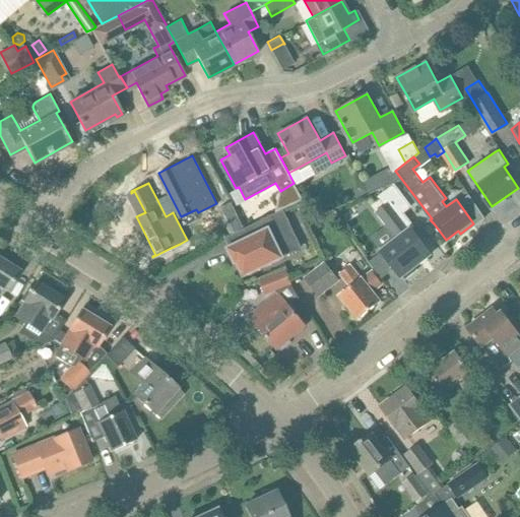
[(381,249),(401,274),(403,273),(405,276),(415,268),(413,265),(430,253),(410,228),(413,225),(402,211),(410,205),(394,183),(382,192),(389,202),(378,210),(398,237),(381,249)]
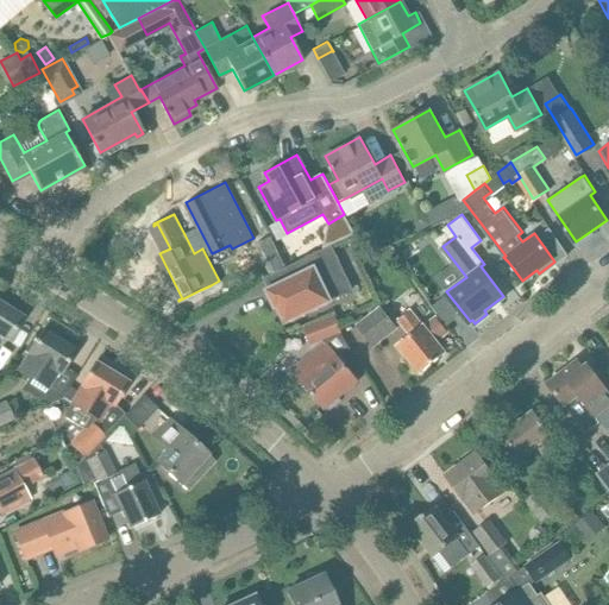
[(278,303),(286,320),(351,288),(330,244),(264,276),(271,288),(269,289),(276,304),(278,303)]
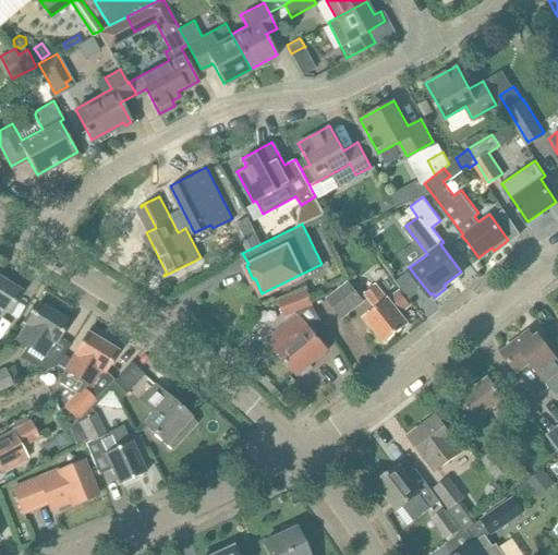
[(251,227),(243,240),(252,245),(259,233),(251,227)]
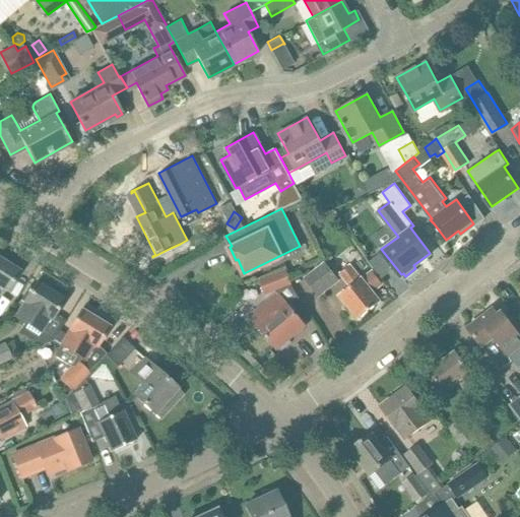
[(0,283),(7,288),(19,268),(0,256),(0,283)]
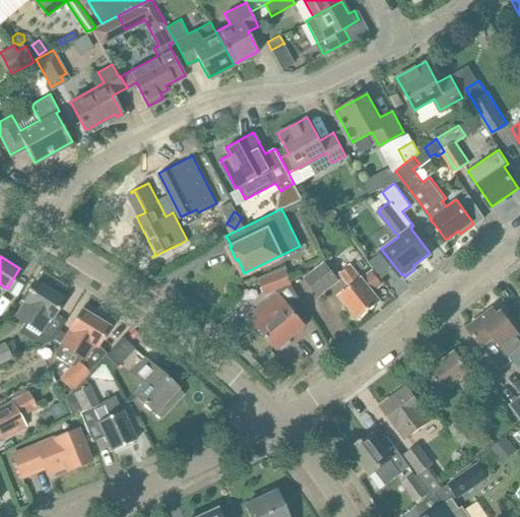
[(324,261),(305,276),(319,295),(337,278),(324,261)]
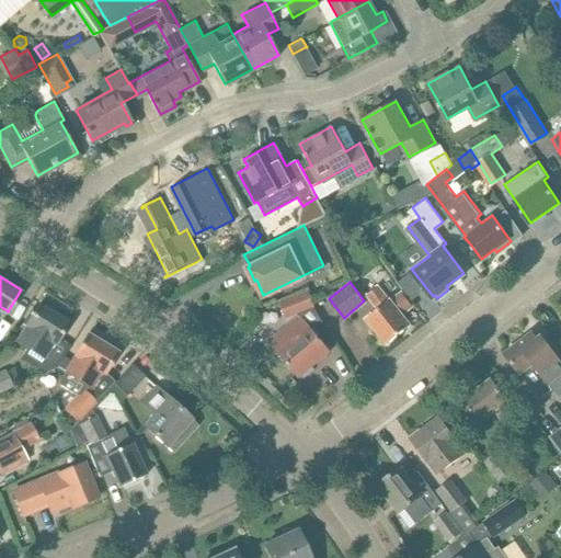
[(366,318),(387,343),(410,323),(402,312),(412,305),(401,291),(390,298),(390,299),(378,285),(367,294),(378,307),(366,318)]
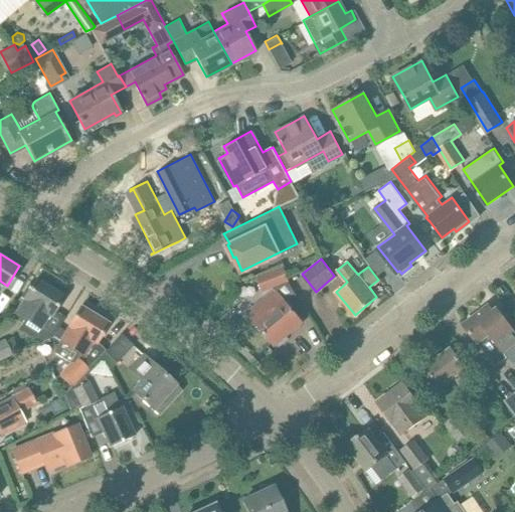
[(283,267),(260,276),(265,289),(273,286),(275,289),(287,301),(297,293),(288,280),(286,274),(283,267)]
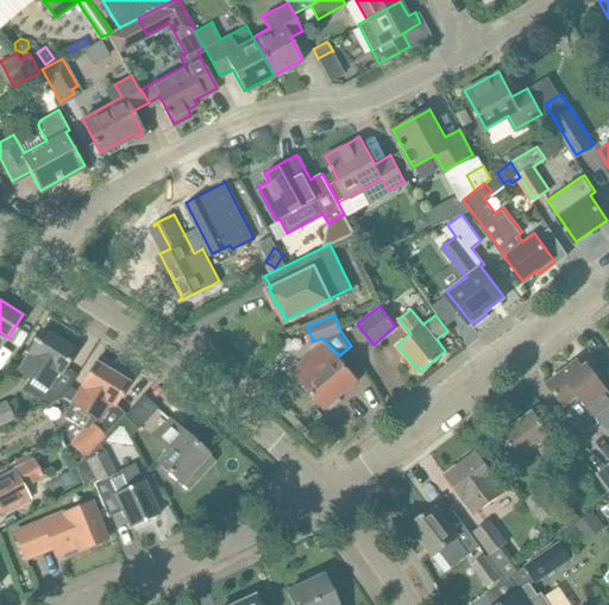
[(27,351),(18,366),(30,373),(22,386),(48,403),(63,395),(48,384),(58,369),(61,370),(64,365),(75,347),(43,327),(37,335),(33,333),(24,348),(27,351)]
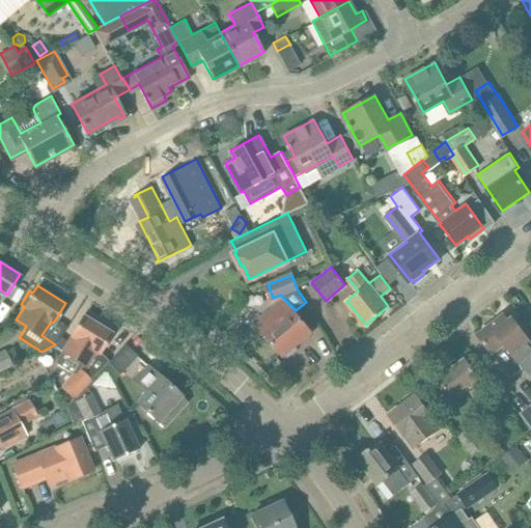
[(283,298),(255,322),(266,333),(282,355),(311,331),(296,310),(283,298)]
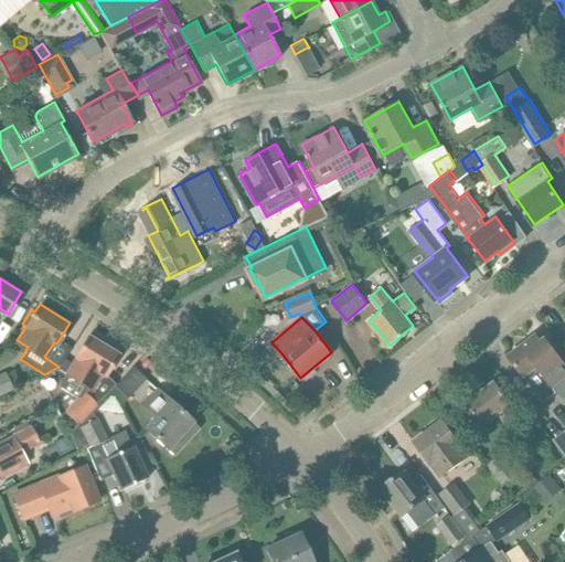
[(564,363),(545,337),(541,340),(535,332),(508,354),(539,394),(564,374),(564,363)]
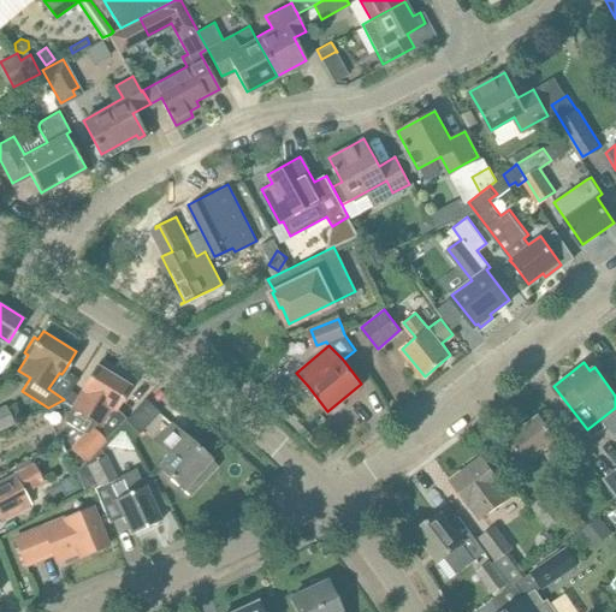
[(71,405),(63,419),(84,432),(90,426),(94,420),(98,421),(100,423),(101,422),(111,406),(114,409),(116,406),(129,384),(132,376),(119,369),(114,375),(98,364),(96,363),(71,405)]
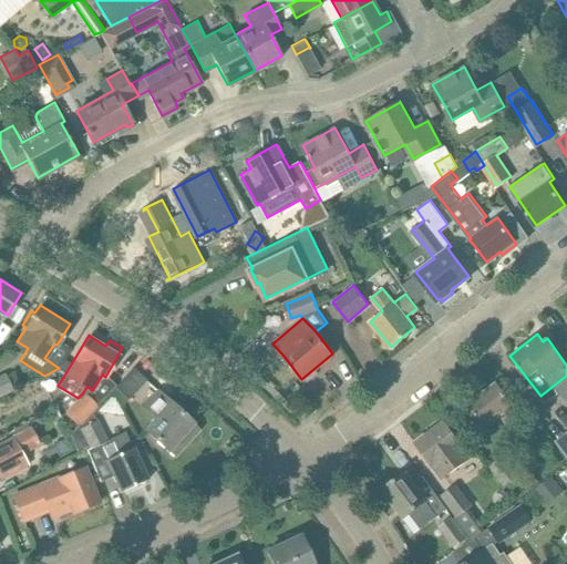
[(146,378),(133,367),(119,382),(131,395),(146,378)]
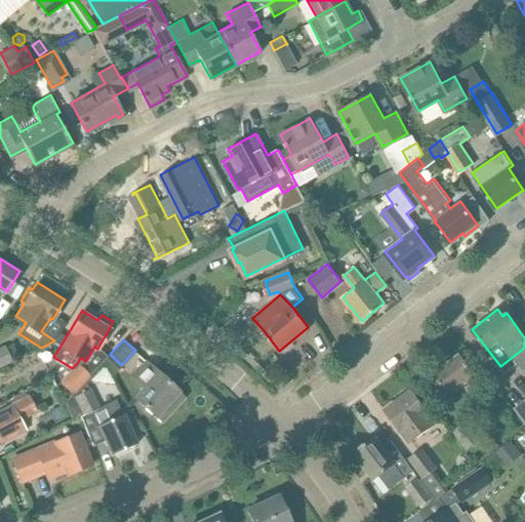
[(4,344),(0,345),(0,363),(11,358),(4,344)]
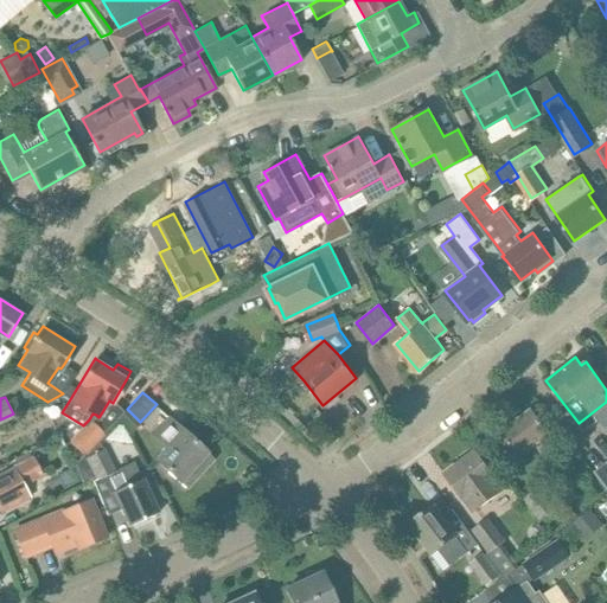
[(560,448),(545,428),(531,409),(500,431),(518,455),(536,442),(547,457),(560,448)]
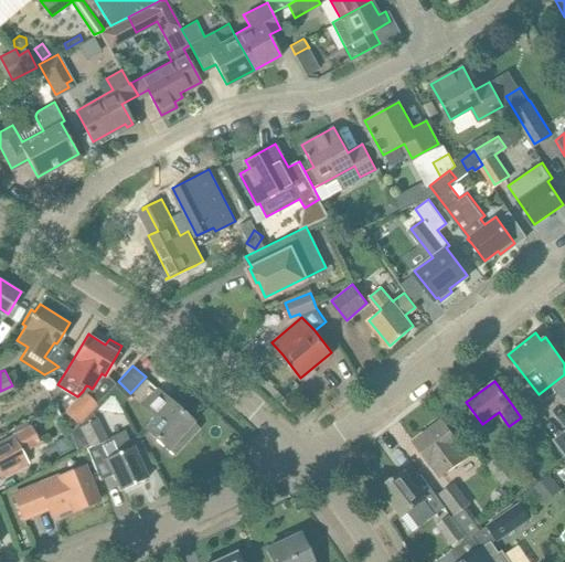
[(145,427),(158,439),(174,454),(187,442),(179,435),(193,420),(157,386),(141,404),(155,416),(145,427)]
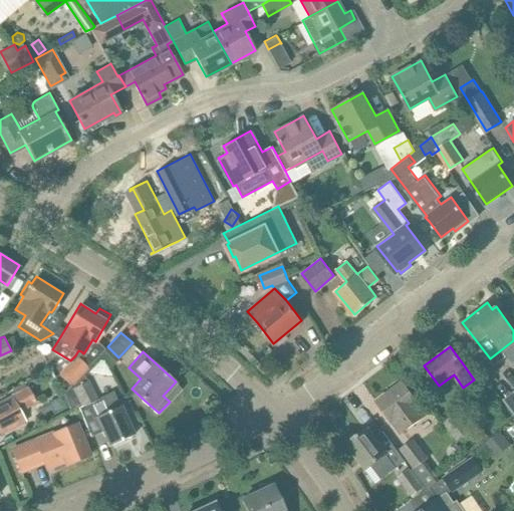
[(58,372),(59,373),(55,375),(55,376),(63,392),(64,391),(70,384),(82,370),(87,366),(75,355),(70,360),(58,372)]
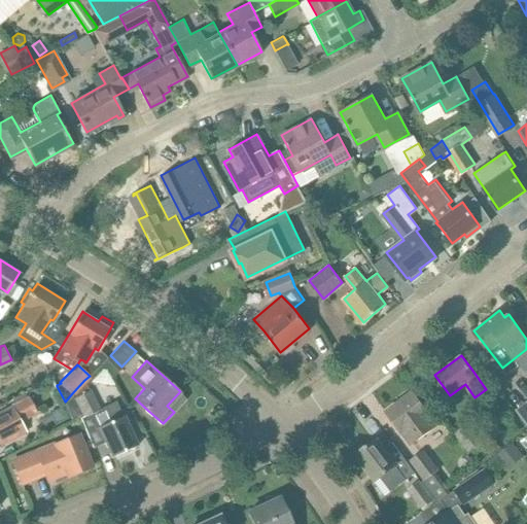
[(53,377),(44,382),(48,390),(57,386),(57,385),(53,377)]
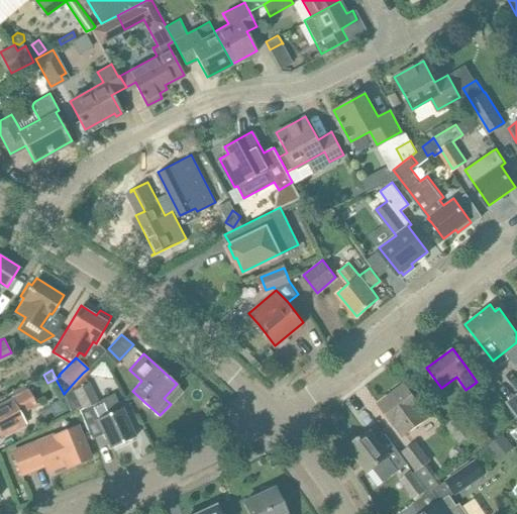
[(71,386),(81,408),(80,408),(91,437),(103,432),(109,447),(135,435),(126,417),(122,407),(121,407),(114,392),(103,397),(98,399),(89,381),(88,382),(83,373),(71,386)]
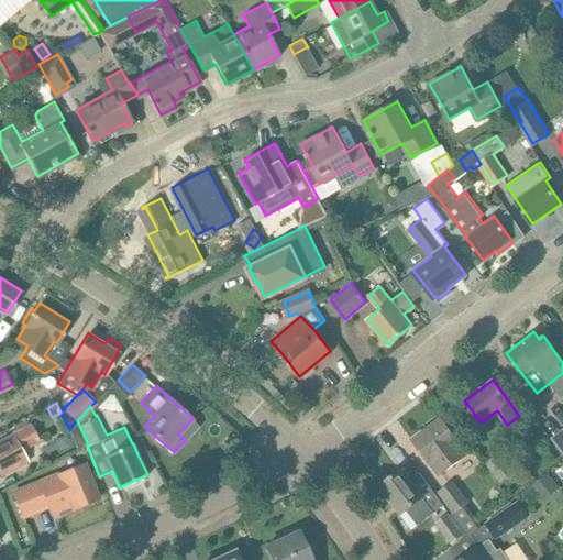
[(429,461),(431,461),(440,473),(465,453),(456,441),(457,440),(441,417),(412,438),(429,461)]
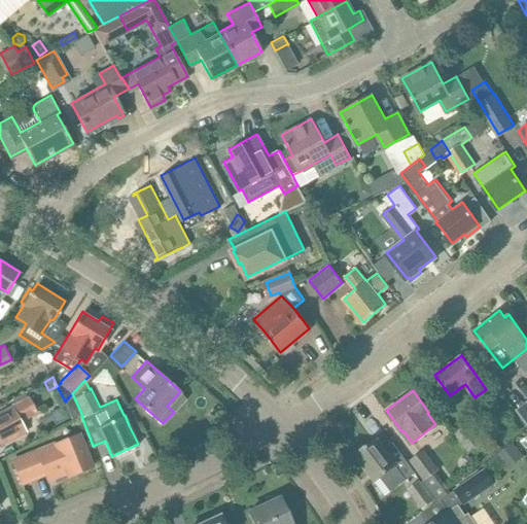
[(66,400),(65,402),(73,420),(81,416),(82,416),(72,393),(66,400)]
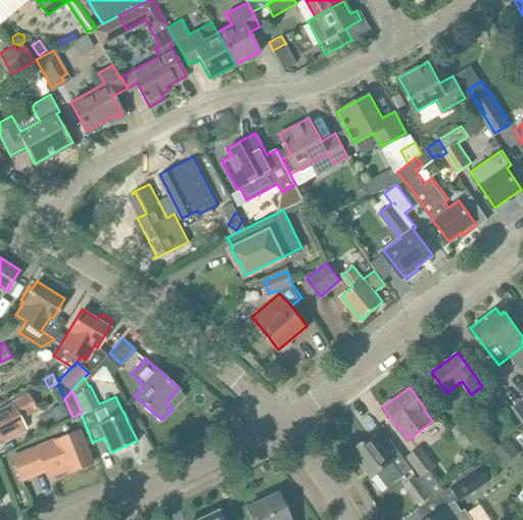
[(28,392),(0,407),(0,439),(26,427),(20,417),(37,407),(28,392)]
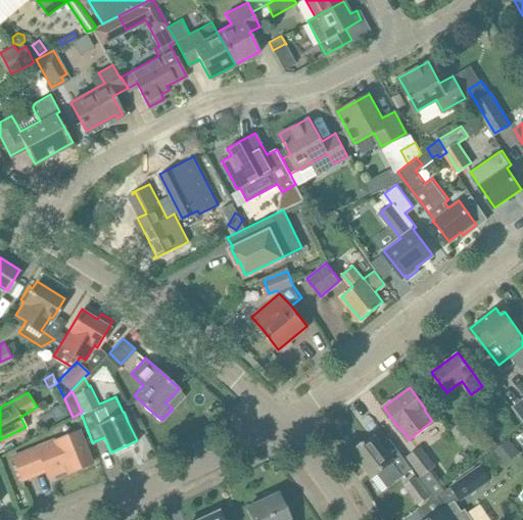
[(522,397),(513,406),(522,419),(522,397)]
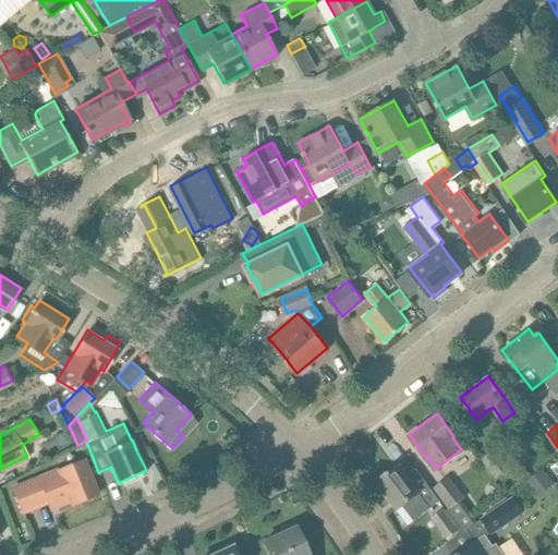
[(497,447),(482,457),(488,467),(497,479),(511,469),(502,456),(497,447)]
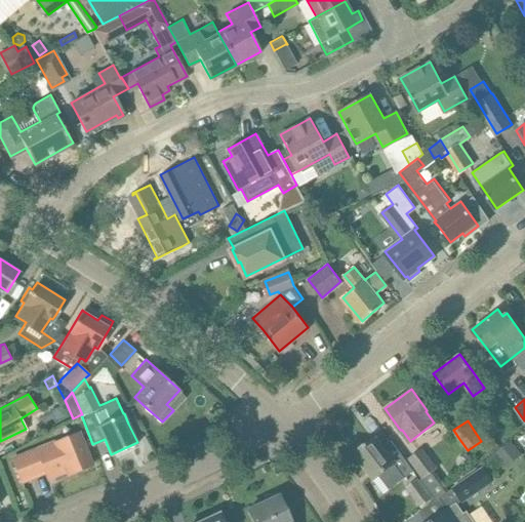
[(44,471),(47,477),(67,470),(68,473),(91,464),(78,431),(56,440),(55,440),(12,457),(22,480),(44,471)]
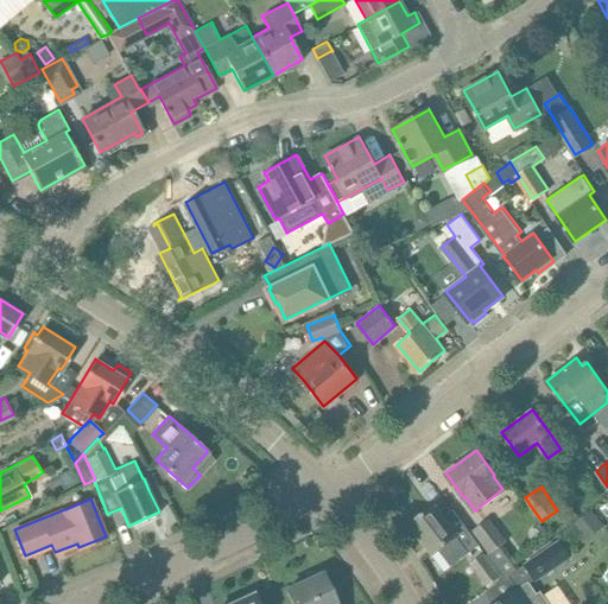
[(443,515),(435,504),(410,522),(434,553),(439,548),(451,565),(480,542),(453,508),(443,515)]
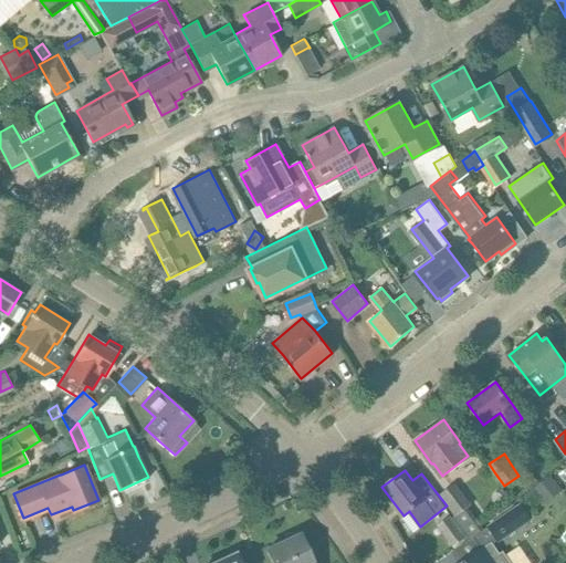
[(554,476),(535,490),(546,504),(565,489),(554,476)]
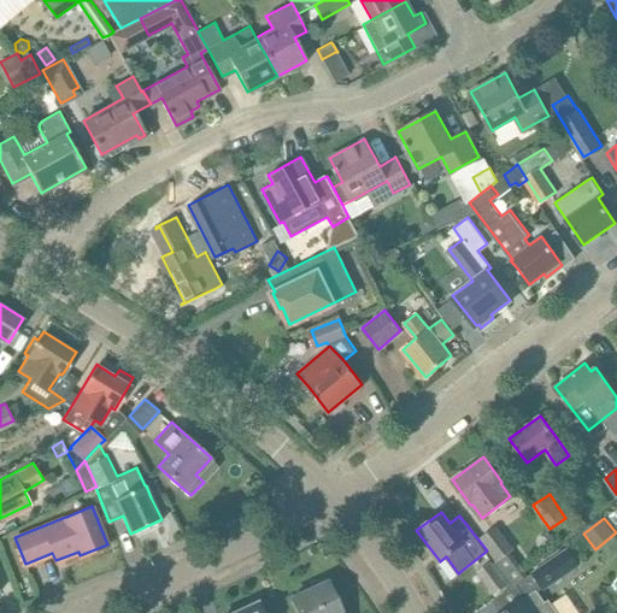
[(497,525),(480,536),(497,559),(512,548),(497,525)]
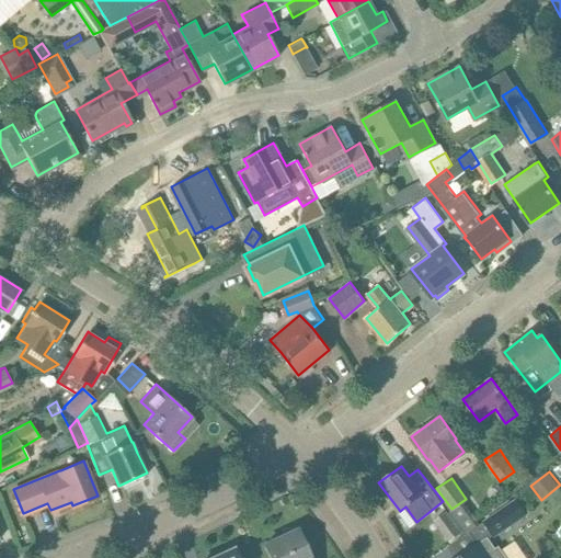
[(515,498),(484,520),(494,534),(525,512),(515,498)]
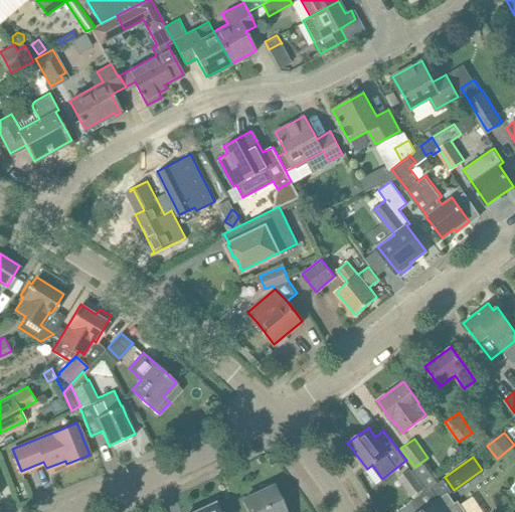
[(404,486),(412,496),(424,487),(416,477),(404,486)]
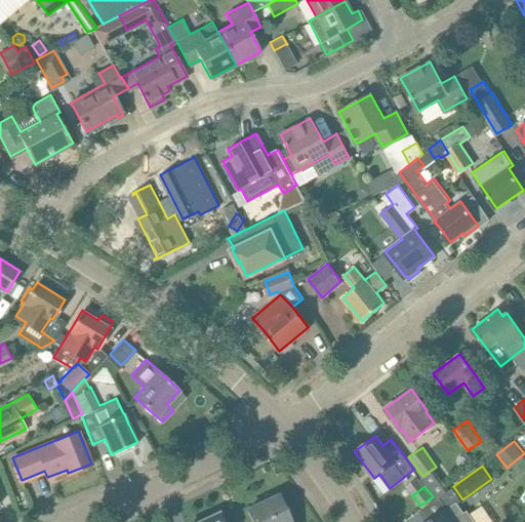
[(247,509),(253,521),(290,521),(277,494),(247,509)]
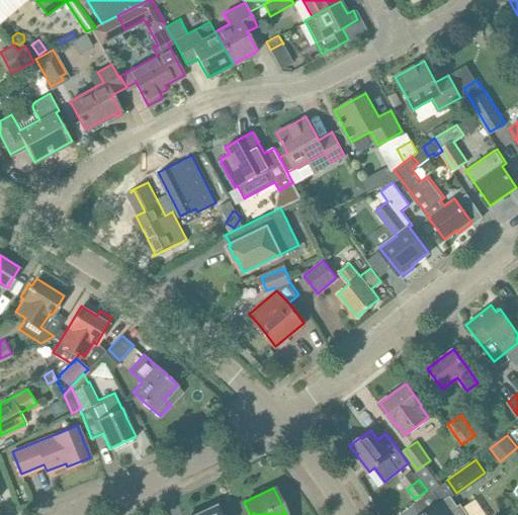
[(422,514),(468,514),(461,503),(458,506),(451,496),(422,514)]
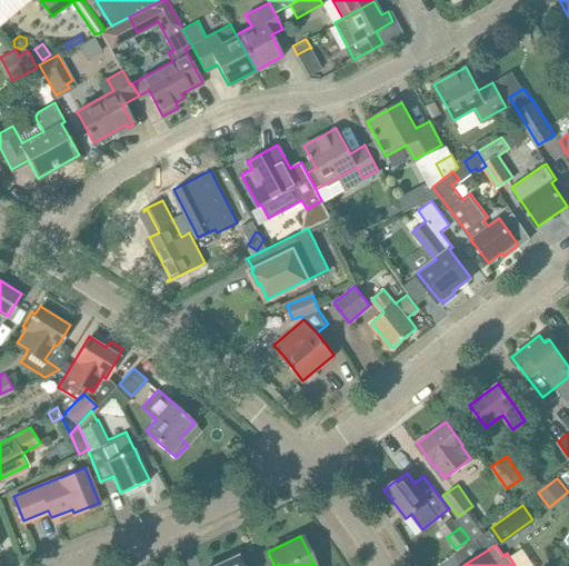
[(241,565),(237,556),(215,565),(241,565)]
